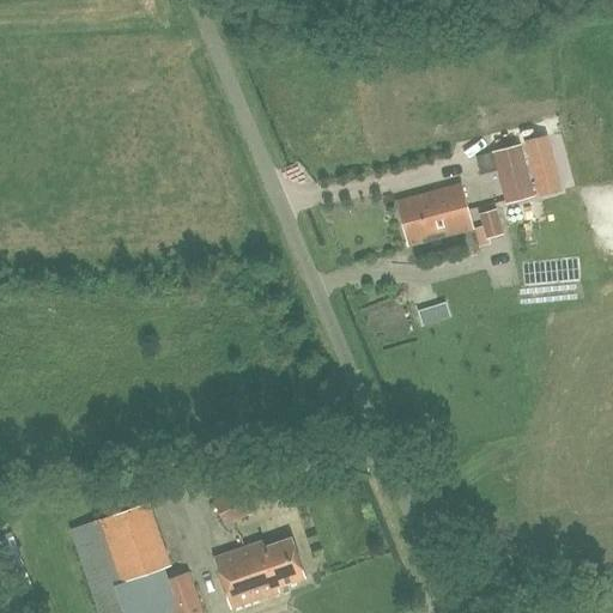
[(505,205),(535,196),(521,144),(491,152),(505,205)]
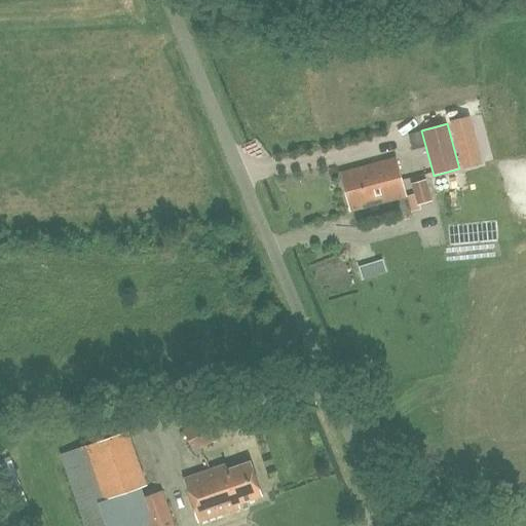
[(350,212),(406,197),(396,158),(340,173),(350,212)]
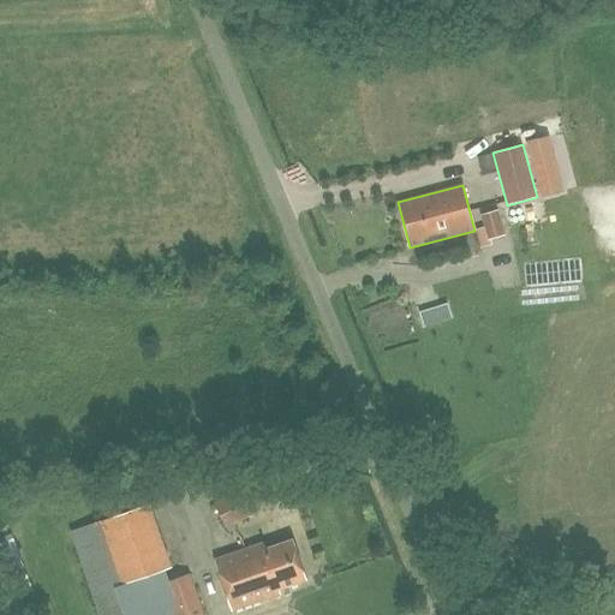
[(488,242),(506,236),(497,210),(481,215),(488,242)]
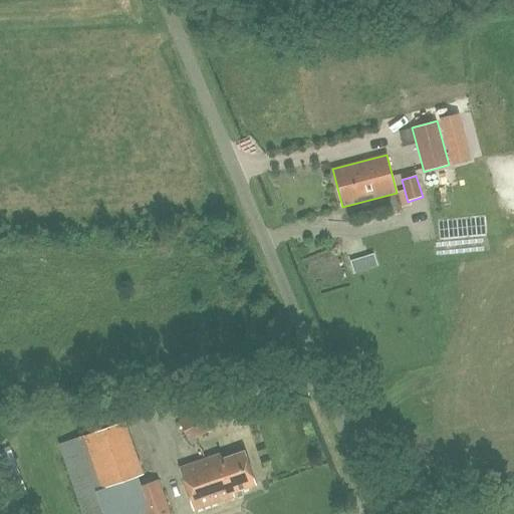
[(350,261),(354,273),(376,266),(373,254),(350,261)]
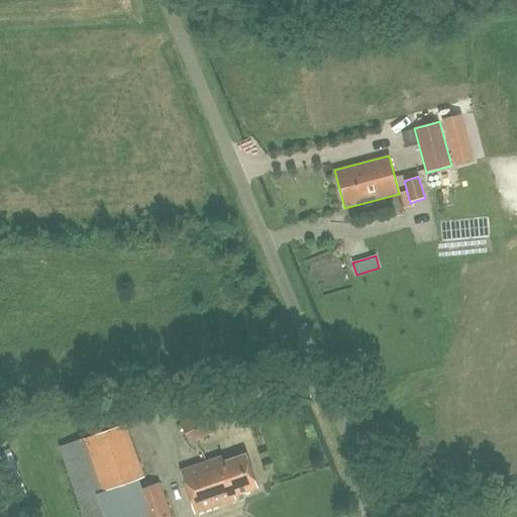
[(192,448),(199,445),(198,441),(216,432),(205,411),(180,424),(192,448)]
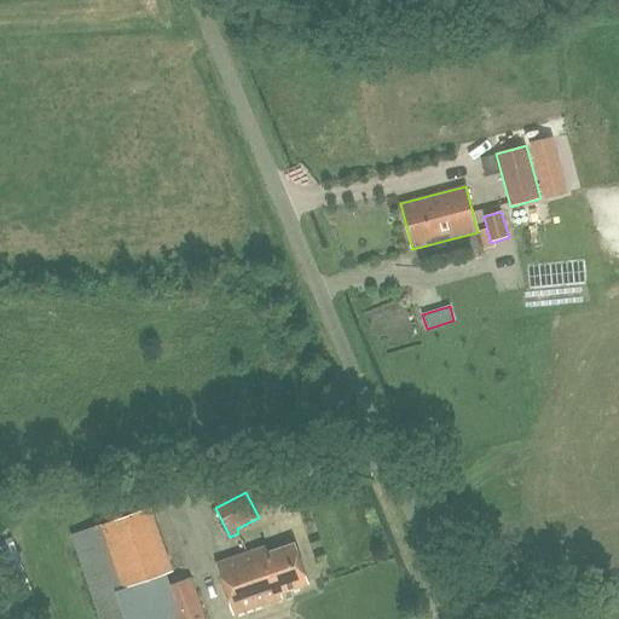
[(125,618),(115,591),(166,574),(173,572),(151,508),(70,536),(99,618),(125,618)]
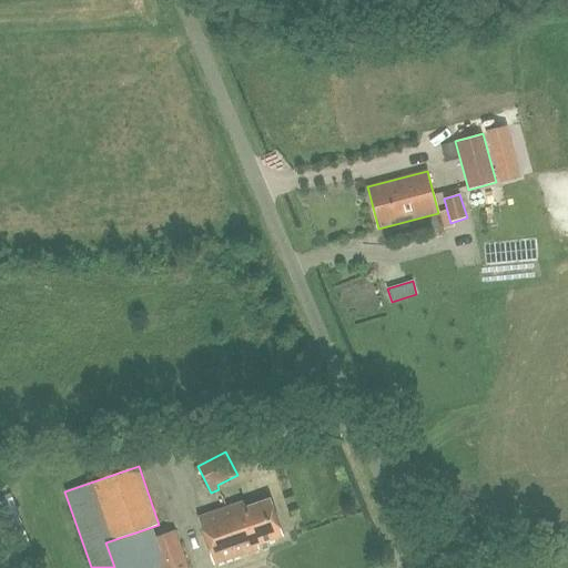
[(249,524),(256,545),(282,537),(270,500),(245,508),(243,503),(232,506),(239,527),(249,524)]
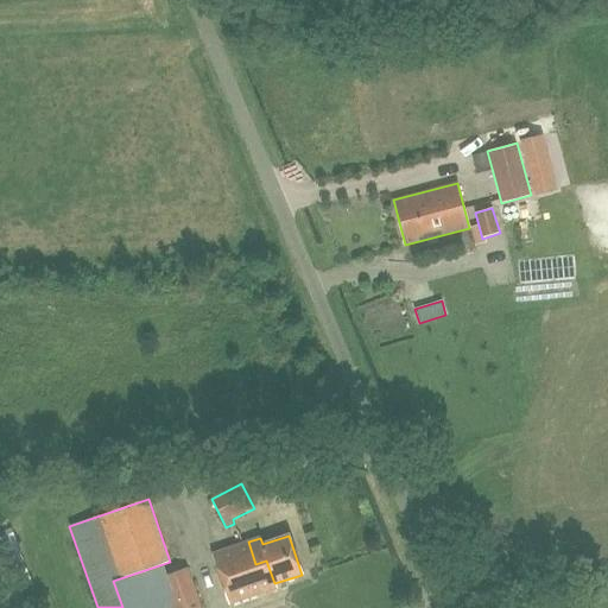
[(277,588),(274,583),(266,561),(255,564),(248,542),(211,555),(228,603),(277,588)]
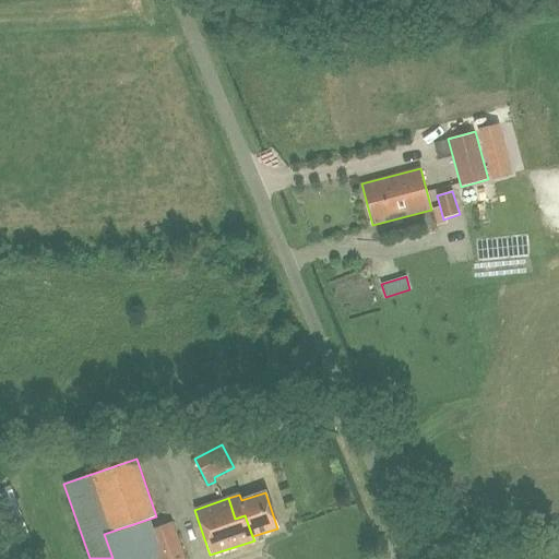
[(153,528),(147,531),(157,557),(157,558),(185,558),(171,522),(153,528)]
